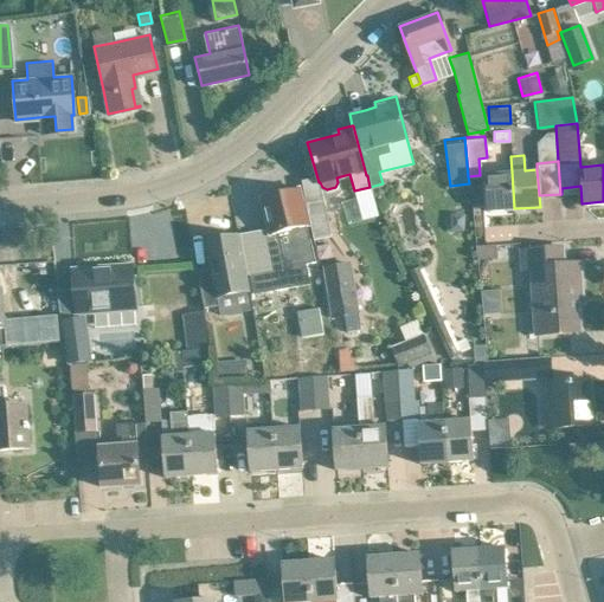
[(488,211),(514,208),(512,172),(484,173),(488,211)]
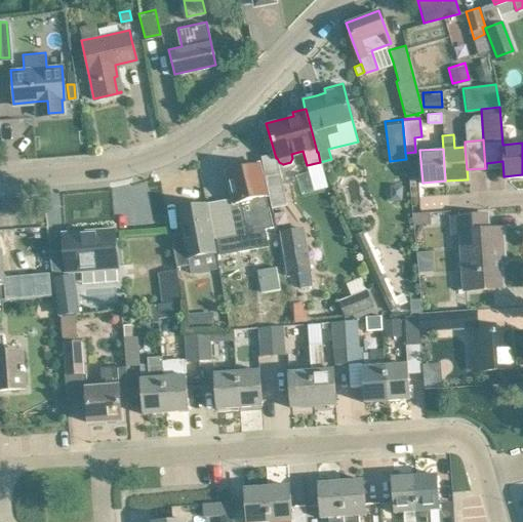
[(233,234),(214,237),(216,253),(268,245),(264,229),(272,227),(265,195),(266,194),(263,182),(258,162),(225,170),(230,190),(232,199),(229,200),(229,203),(227,203),(231,223),(233,234)]
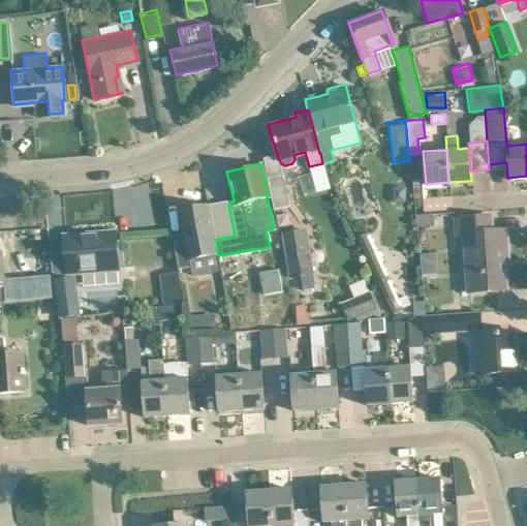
[(281,173),(266,176),(273,208),(288,205),(281,173)]
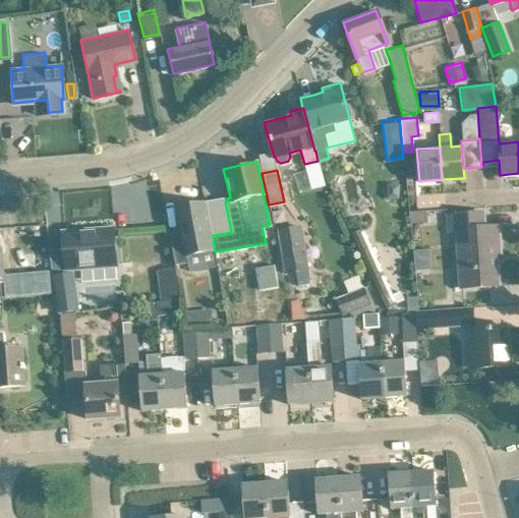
[(231,232),(225,202),(227,202),(226,197),(206,202),(213,235),(231,232)]
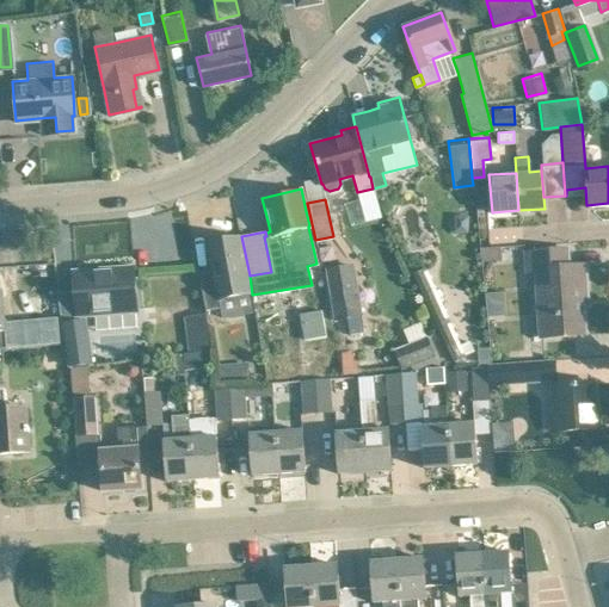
[(349,234),(333,236),(336,251),(351,248),(349,234)]
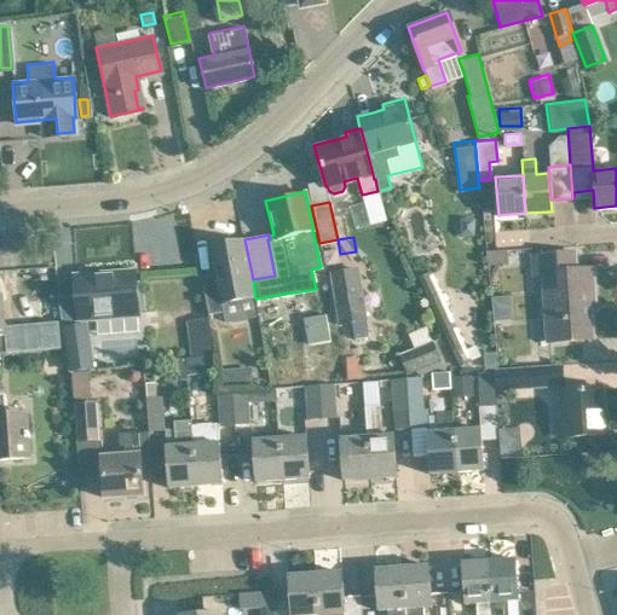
[(207,313),(224,311),(221,301),(253,296),(242,239),(209,245),(214,272),(200,276),(207,313)]
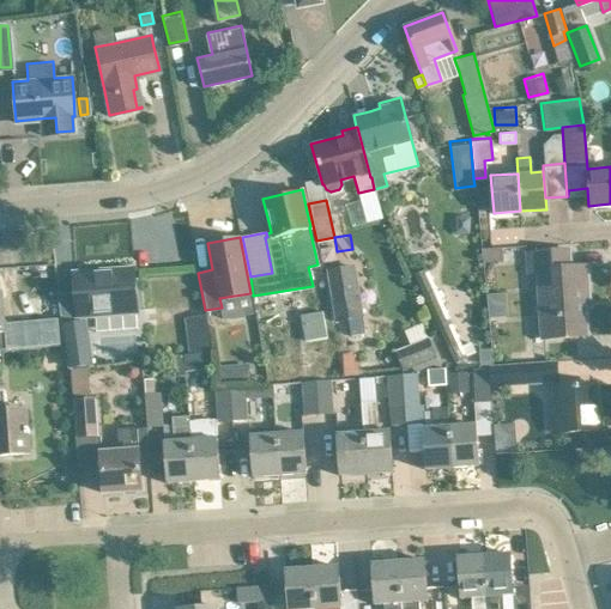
[(502,259),(501,244),(481,247),(481,260),(502,259)]
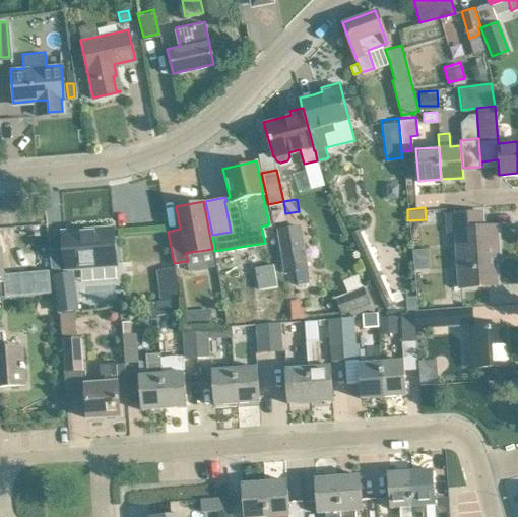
[(493,244),(497,244),(496,224),(482,225),(481,210),(445,212),(447,233),(454,233),(458,285),(496,282),(493,244)]
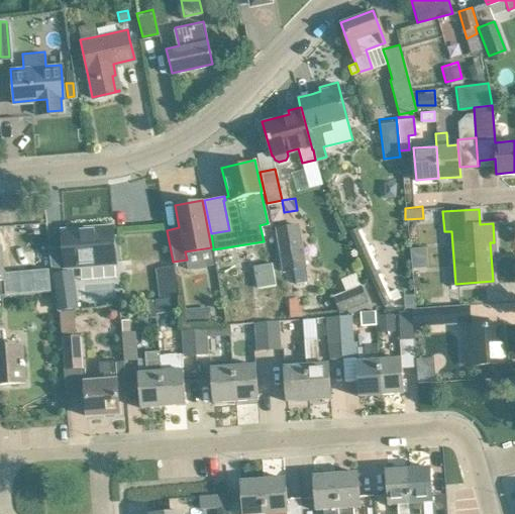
[(299,221),(274,226),(282,270),(293,269),(295,282),(307,280),(304,267),(306,266),(299,221)]
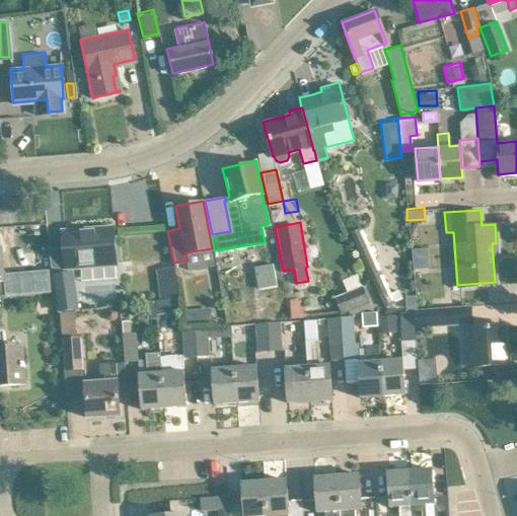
[(389,297),(381,279),(358,226),(349,231),(372,283),(384,308),(393,304),(389,297)]
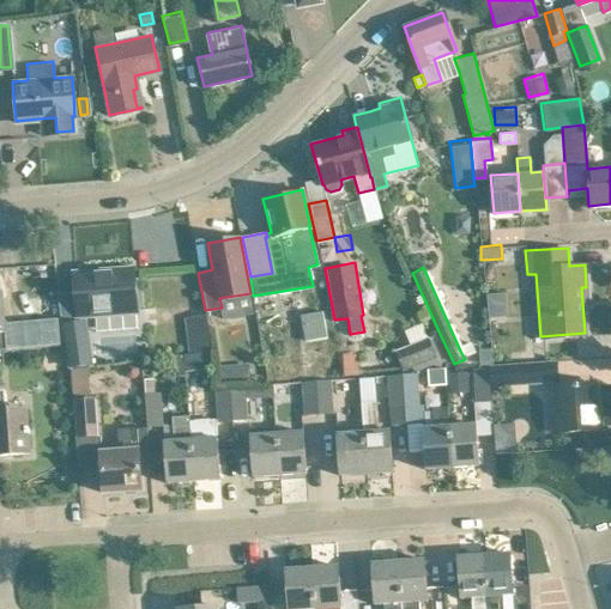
[(133,268),(104,269),(72,272),(76,311),(94,310),(94,316),(135,312),(133,268)]
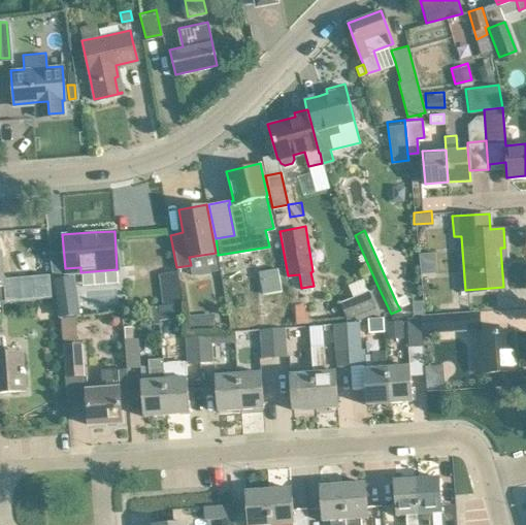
[(277,264),(258,267),(262,292),(282,288),(277,264)]
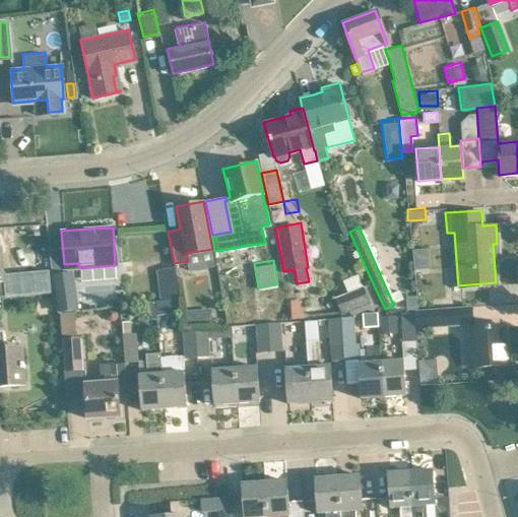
[(155,299),(155,301),(178,299),(173,265),(155,267),(158,299),(155,299)]
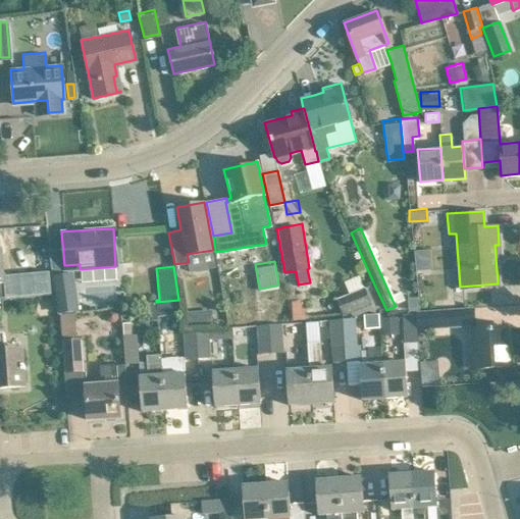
[(79,310),(73,274),(52,275),(57,312),(79,310)]
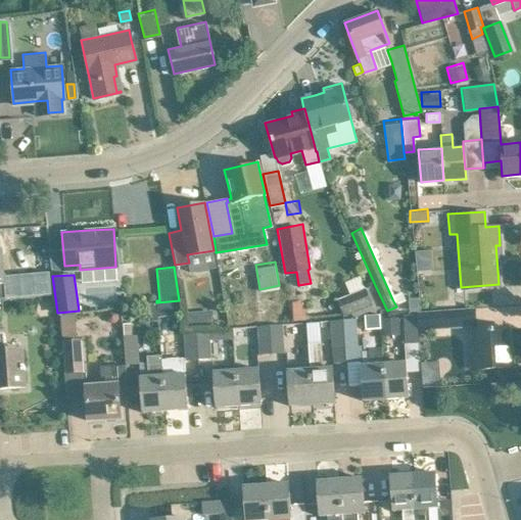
[(352,316),(362,312),(354,289),(335,297),(342,316),(350,312),(352,316)]
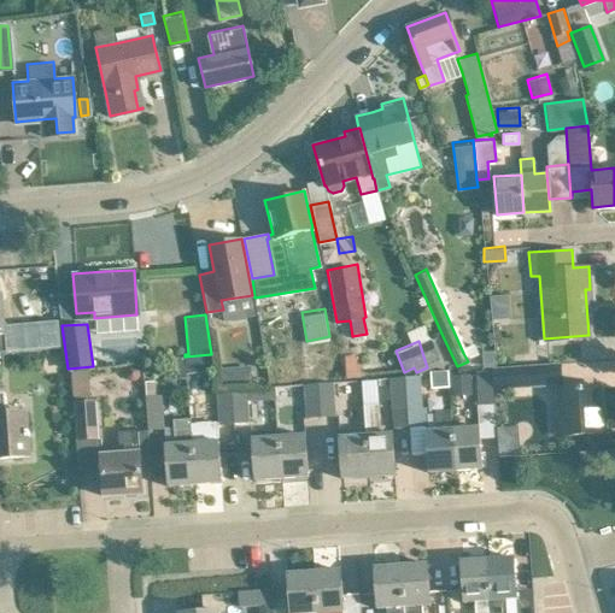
[(323,351),(286,349),(286,370),(322,371),(323,351)]
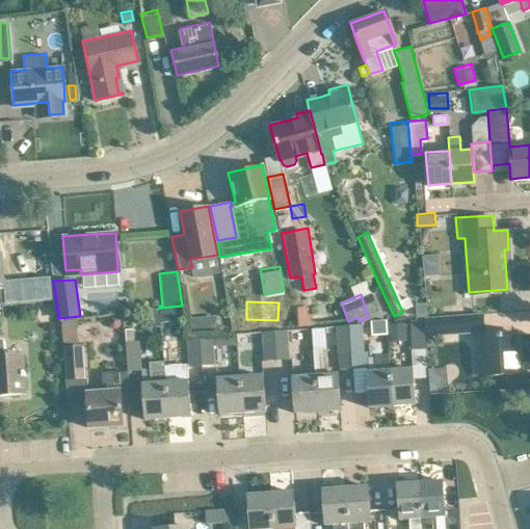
[(425,301),(414,302),(415,316),(426,315),(425,301)]
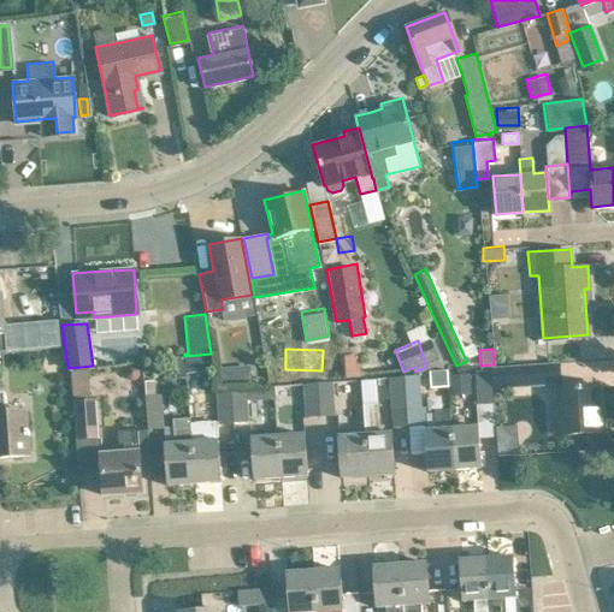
[(355,352),(342,352),(343,375),(359,374),(359,362),(355,362),(355,352)]
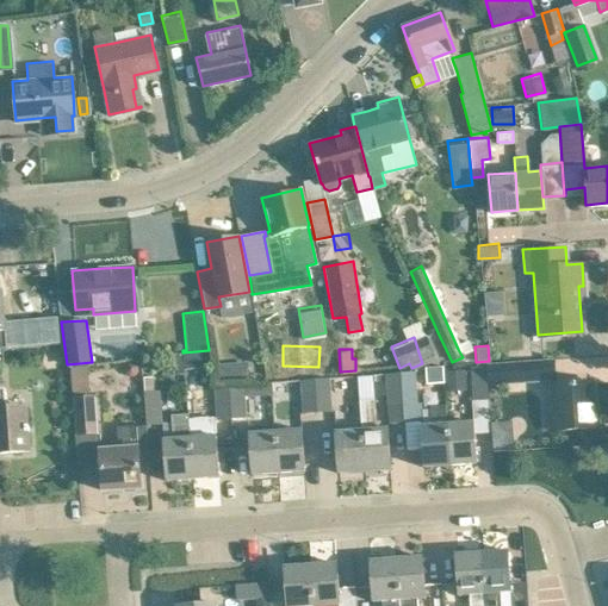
[(211,363),(209,350),(182,353),(184,367),(211,363)]
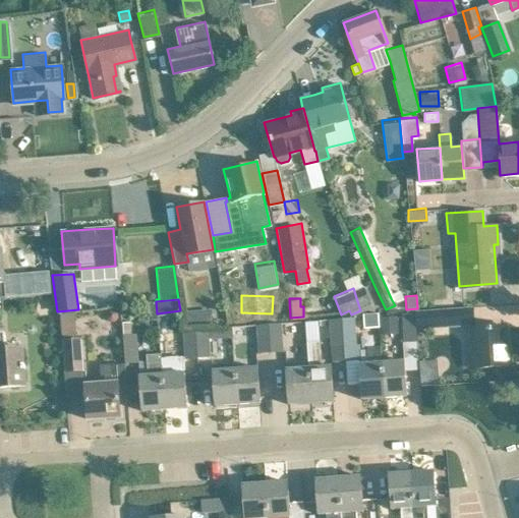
[(155,300),(141,301),(143,319),(156,318),(156,313),(155,300)]
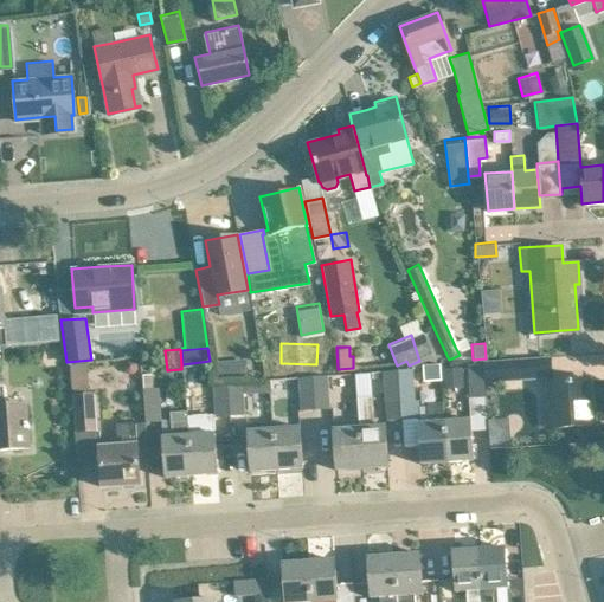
[(483,380),(548,376),(547,357),(482,362),(483,380)]
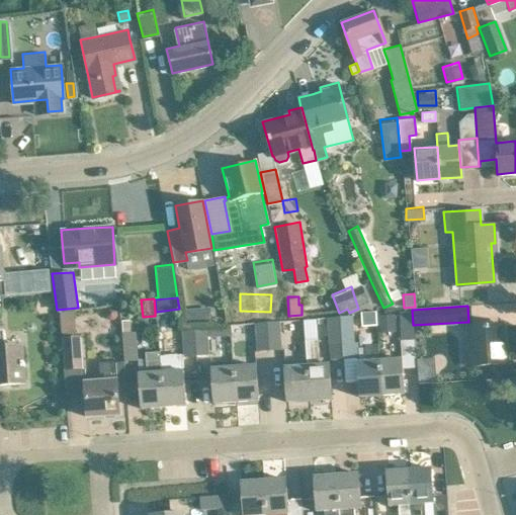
[(107,308),(104,311),(104,316),(108,319),(112,318),(115,315),(115,310),(112,307),(107,308)]
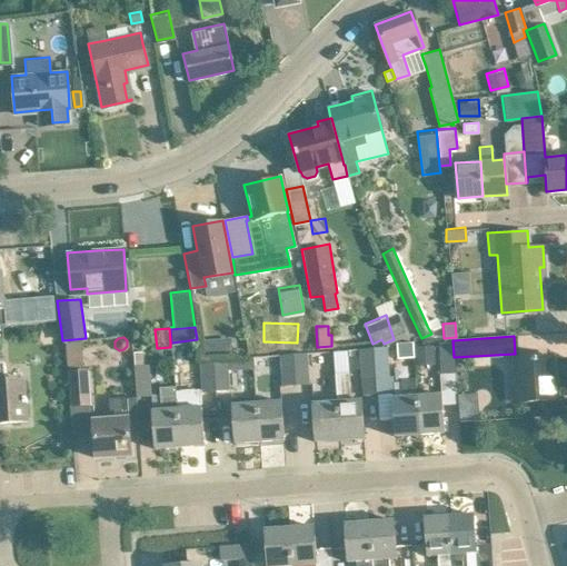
[(217,338),(202,339),(204,353),(218,351),(217,338)]
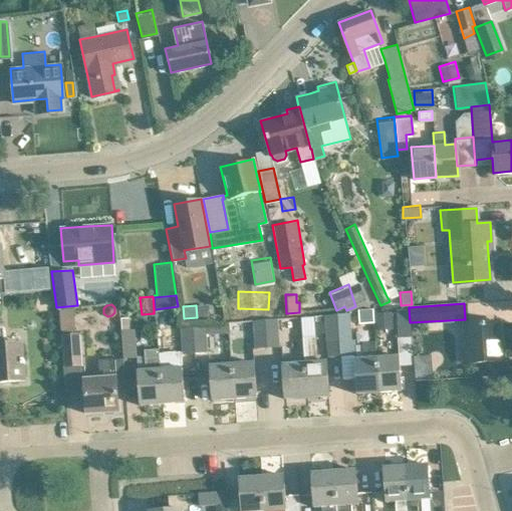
[(408,306),(396,307),(398,335),(410,335),(408,306)]
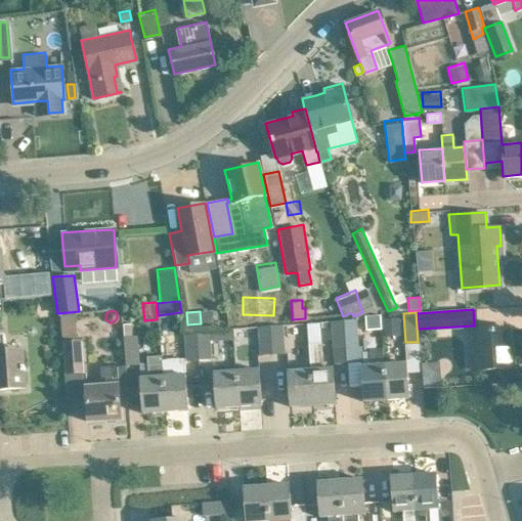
[(379,314),(363,314),(363,318),(364,328),(379,328),(379,317),(379,314)]
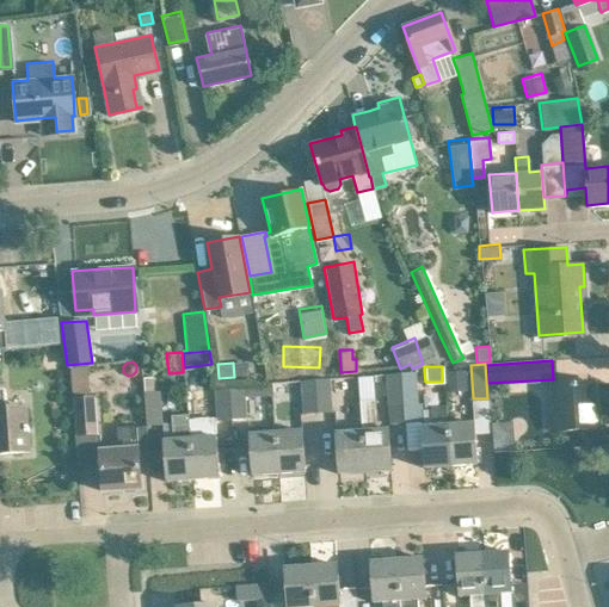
[(414,370),(400,371),(404,422),(422,421),(419,401),(417,401),(414,370)]
